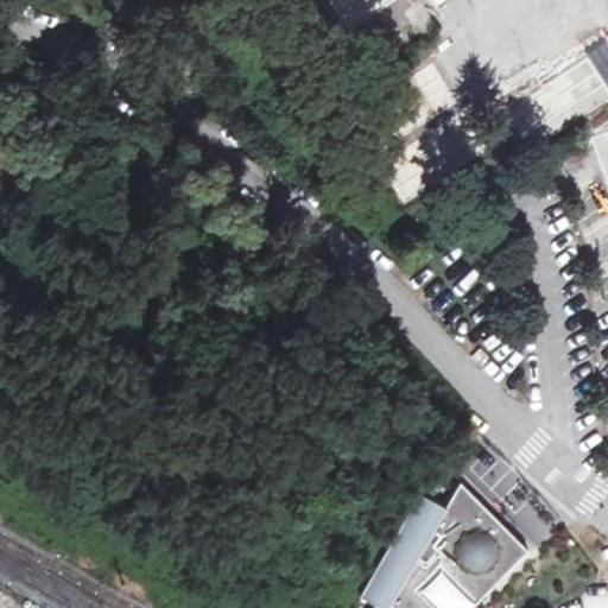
[(325,0),(346,32),(398,0),(325,0)]
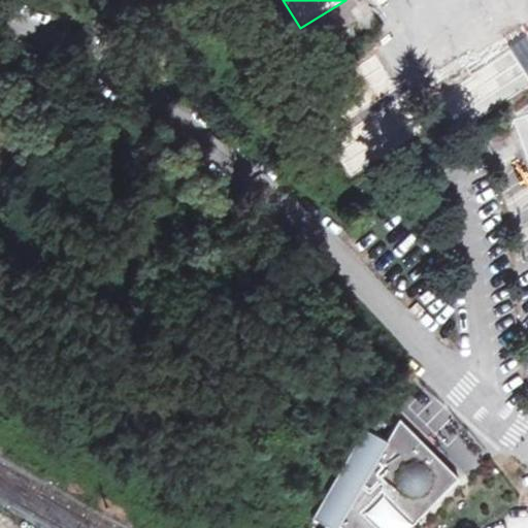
[(485,7),(408,48),(430,90),(447,80),(469,123),(527,91),(527,0),(503,0),(513,17),(495,27),(485,7)]
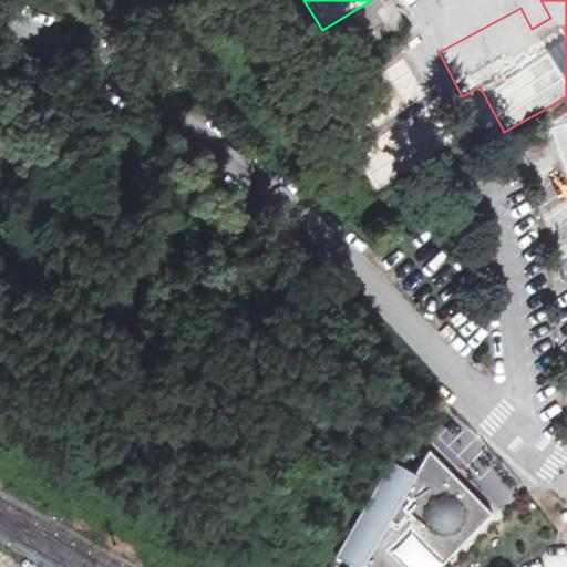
[(362,60),(414,23),(400,2),(348,38),(362,60)]
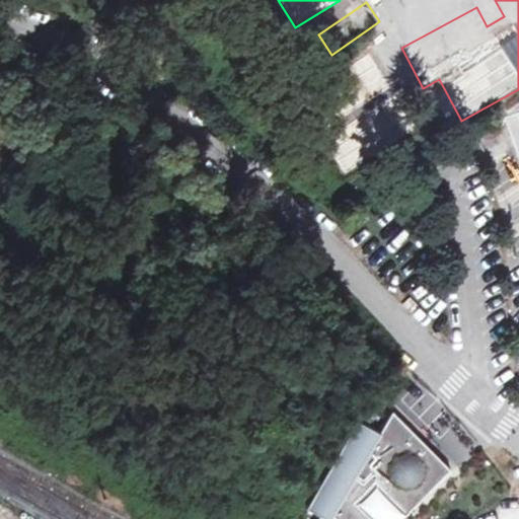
[(371,56),(320,84),(340,119),(390,89),(371,56)]
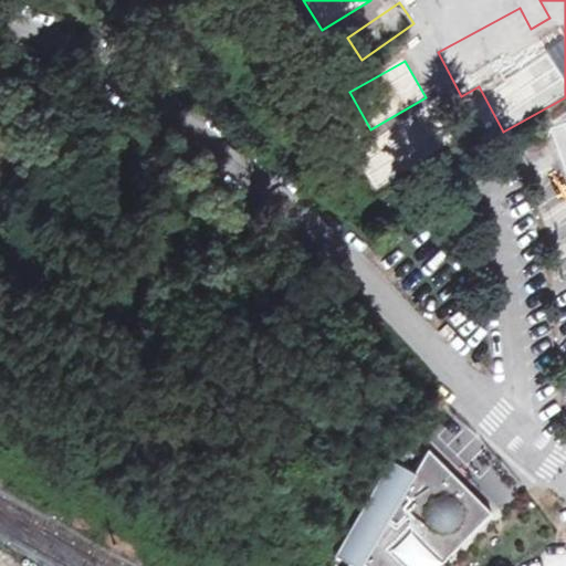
[(349,149),(368,184),(442,144),(423,109),(349,149)]
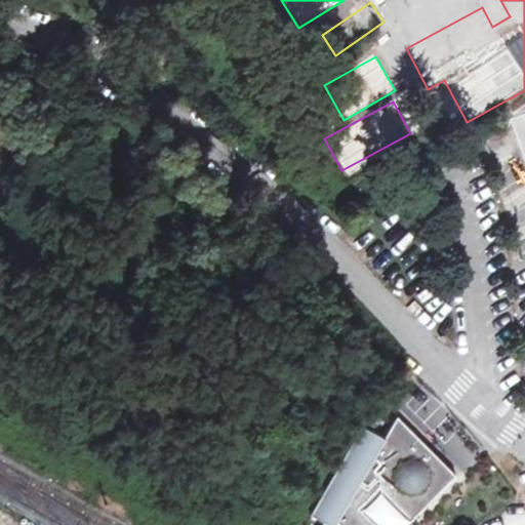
[(458,476),(399,417),(387,439),(364,427),(313,516),(326,523),(324,524),(375,524),(361,510),(381,489),(414,522),(458,476)]
